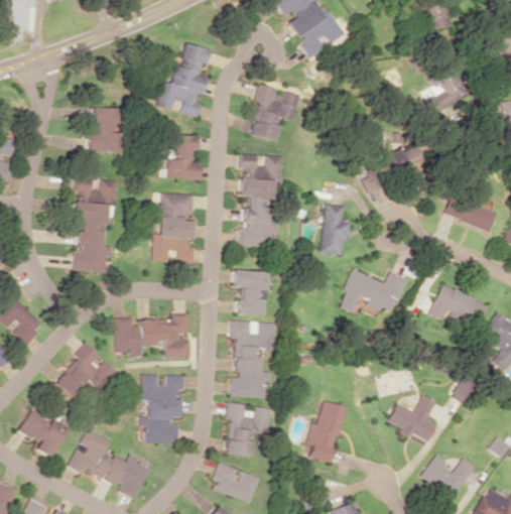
[(272,0),(285,20),(296,38),(300,35),(305,43),(300,46),(307,58),(344,35),(325,5),(321,8),(314,0),(272,0)]
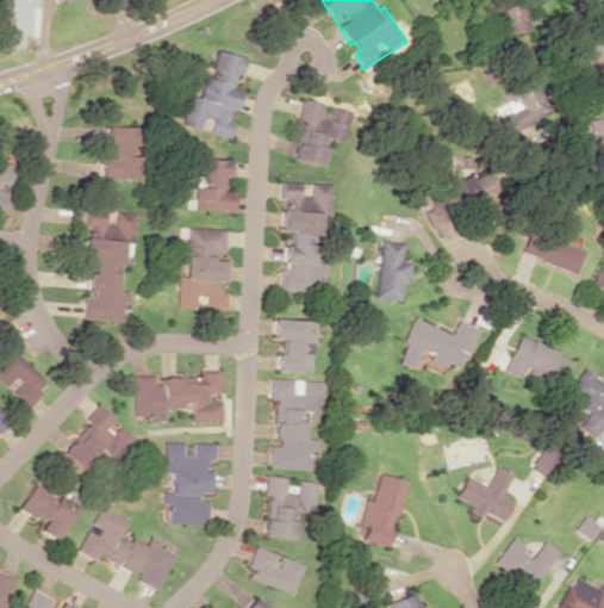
[(531,2),(504,4),(505,32),(531,31),(531,2)]
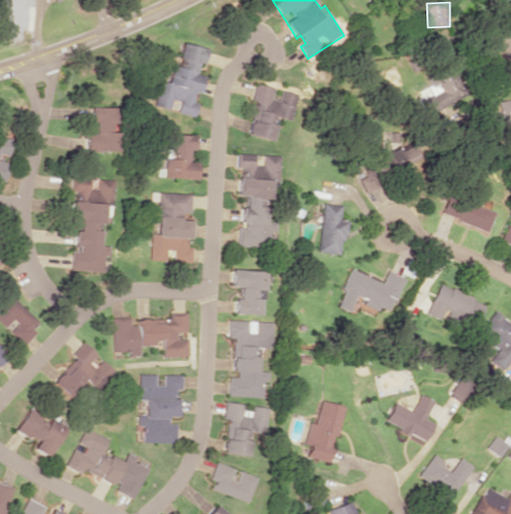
[(196,117),(201,94),(202,94),(206,78),(198,76),(200,63),(205,65),(209,49),(183,44),(178,67),(173,66),(169,84),(163,83),(157,108),(196,117)]
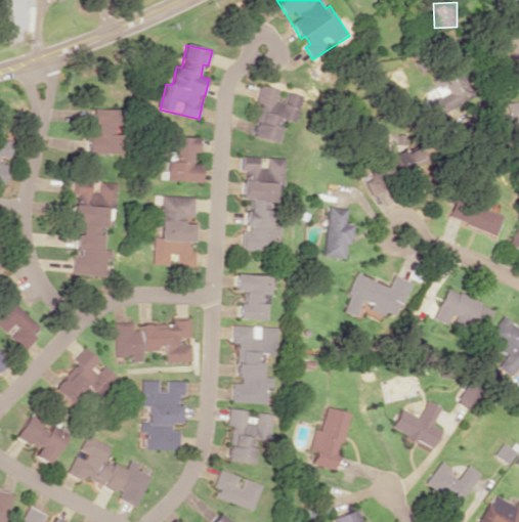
[(304,97),(288,93),(285,103),(278,101),(280,90),(262,86),(258,104),(261,105),(254,138),(277,144),(283,120),(299,123),(304,97)]
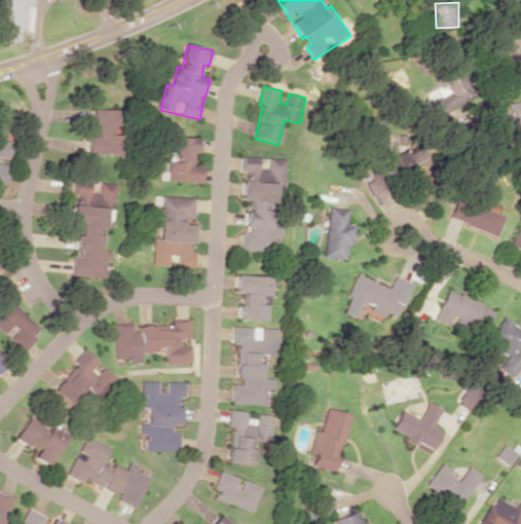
[(520,102),(512,103),(515,126),(520,125),(520,102)]
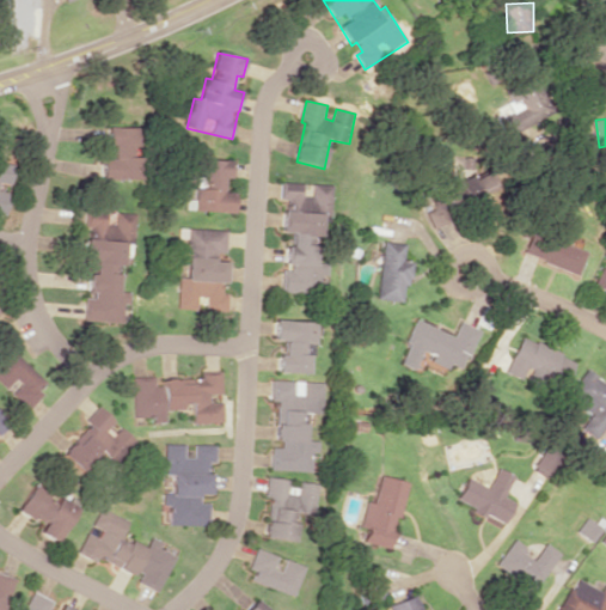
[(141,129),(110,128),(110,146),(116,146),(115,160),(104,160),(104,180),(144,181),(145,157),(140,157),(141,129)]
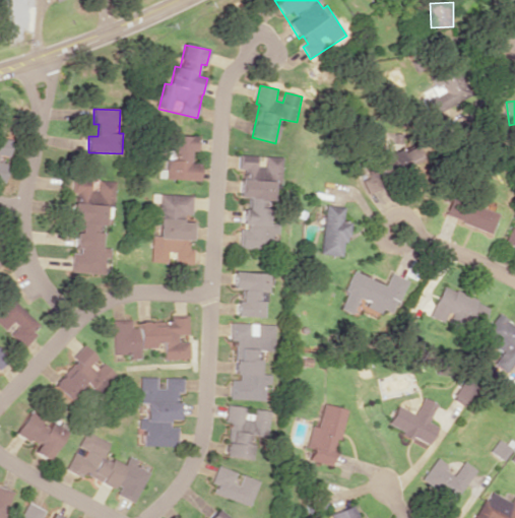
[(198,137),(172,136),(172,160),(168,160),(167,181),(200,182),(201,165),(192,165),(192,152),(198,152),(198,137)]
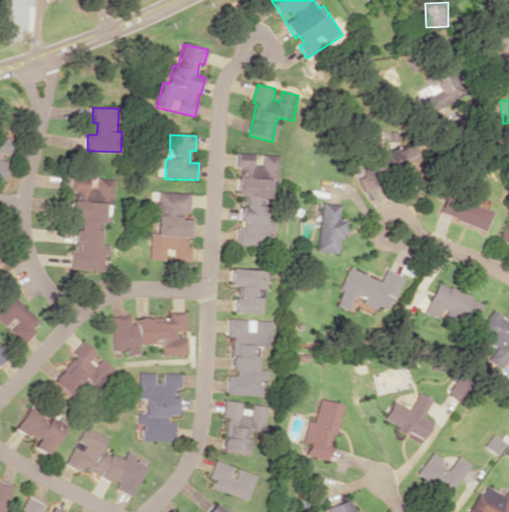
[(418,160),(411,143),(373,160),(379,173),(395,166),(398,174),(409,169),(407,165),(418,160)]
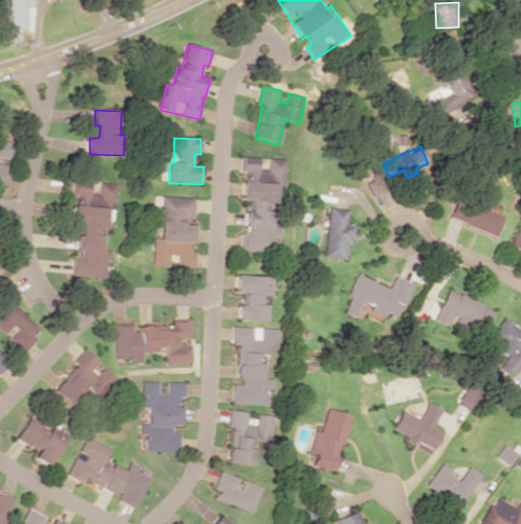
[(281,253),(283,227),(275,226),(276,204),(281,204),(282,187),(288,187),(289,160),(272,159),(271,170),(264,170),(265,159),(246,158),(245,173),(249,173),(247,200),(254,200),(254,213),(249,212),(248,230),(247,252),(281,253)]
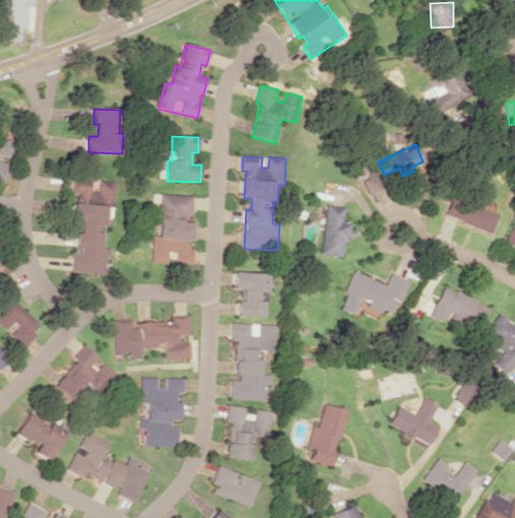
[(73,273),(108,274),(109,258),(113,258),(114,249),(103,249),(104,225),(110,227),(110,207),(117,207),(119,183),(102,182),(102,192),(94,192),(94,181),(76,180),(75,193),(77,193),(76,222),(83,222),(82,235),(74,235),(73,273)]
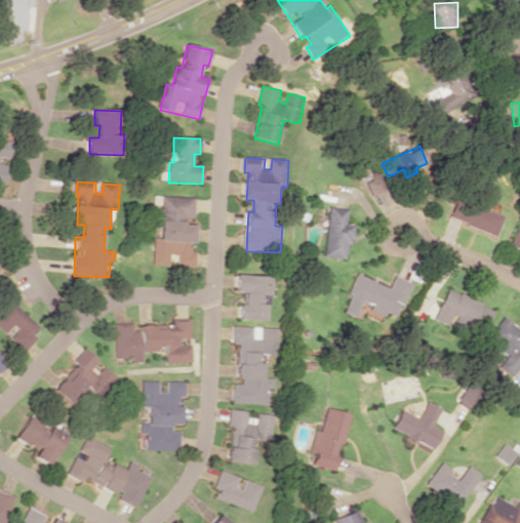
[(197,198),(164,197),(164,212),(156,212),(156,224),(162,224),(162,240),(155,239),(154,266),(171,267),(171,256),(180,256),(180,267),(198,267),(198,253),(196,253),(196,225),(188,225),(188,218),(197,218),(197,198)]
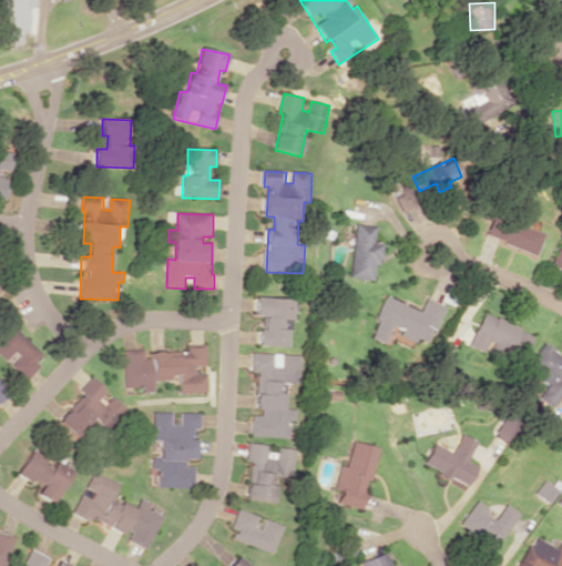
[(545,233),(494,215),(487,238),(537,255),(545,233)]
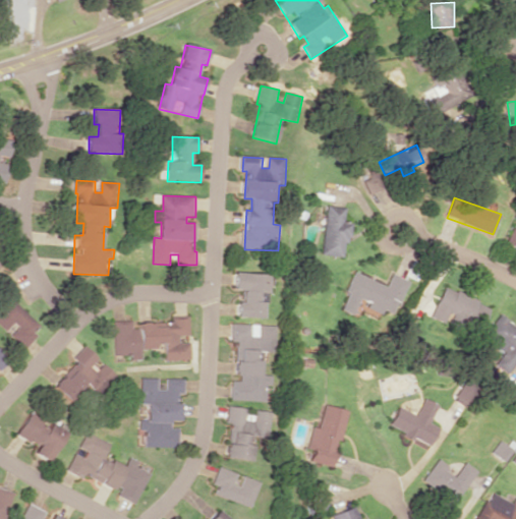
[(348,209),(329,207),(324,255),(348,258),(352,223),(346,223),(348,209)]
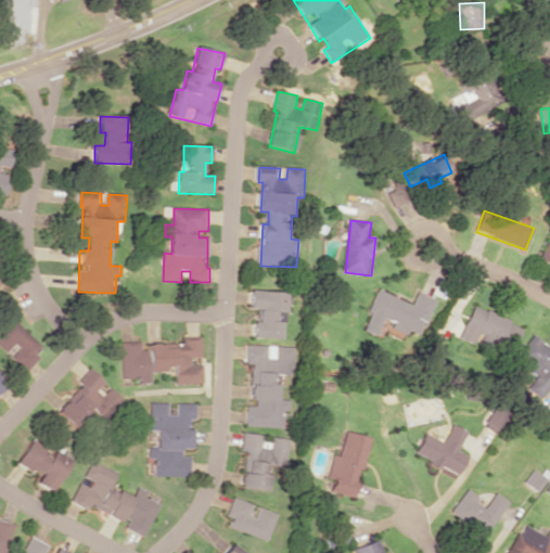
[(285,339),(286,293),(252,291),(252,310),(260,310),(260,323),(255,323),(254,339),(285,339)]
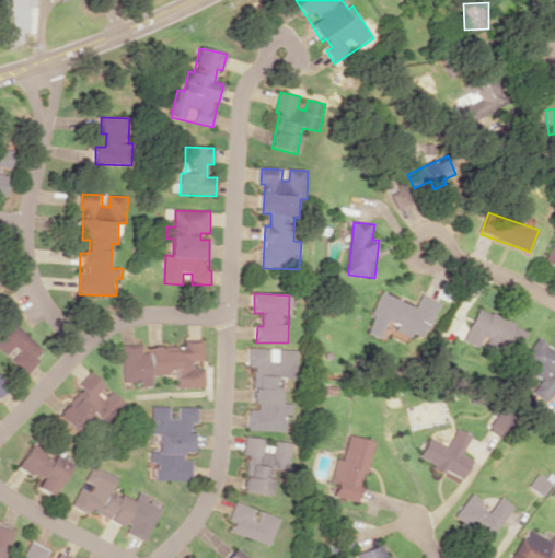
[(441,302),(424,294),(418,307),(384,293),(368,334),(384,340),(390,328),(413,337),(414,335),(426,340),(441,302)]
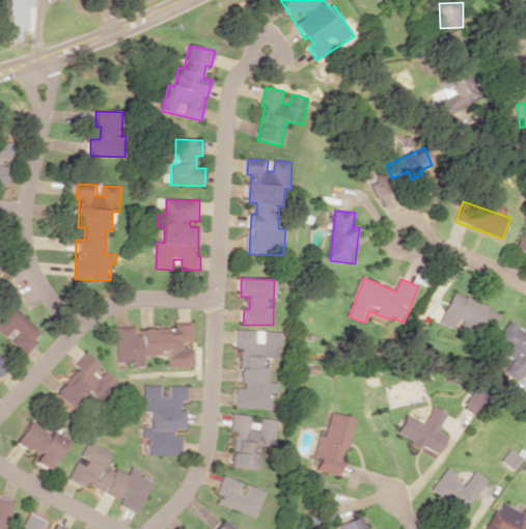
[(36,339),(43,333),(15,306),(0,322),(0,330),(28,356),(40,343),(36,339)]
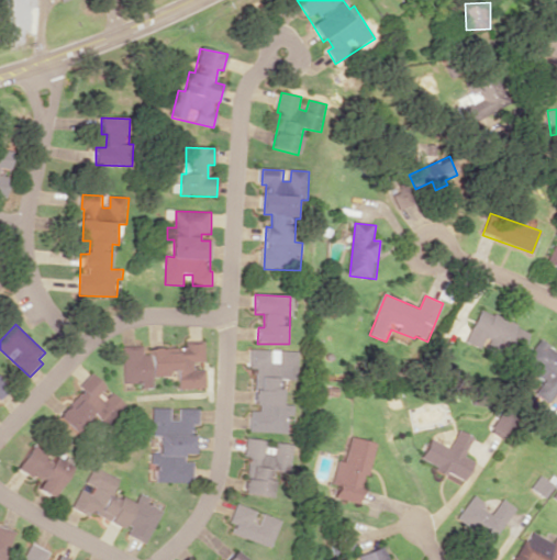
[(125,385),(143,385),(143,389),(155,389),(154,376),(179,374),(179,390),(208,389),(207,370),(196,370),(196,364),(207,364),(205,342),(187,343),(188,348),(148,349),(124,350),(125,385)]
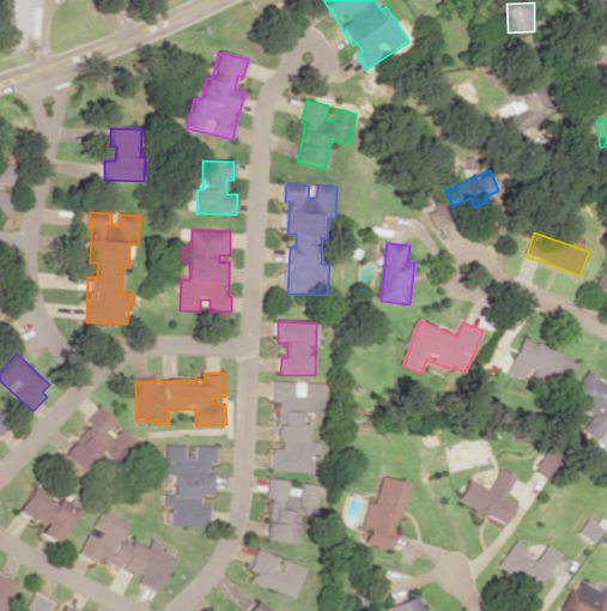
[(326,385),(275,382),(274,403),(280,403),(279,449),(274,449),(274,472),(314,473),(314,455),(320,455),(321,443),(307,442),(308,416),(325,416),(326,385)]
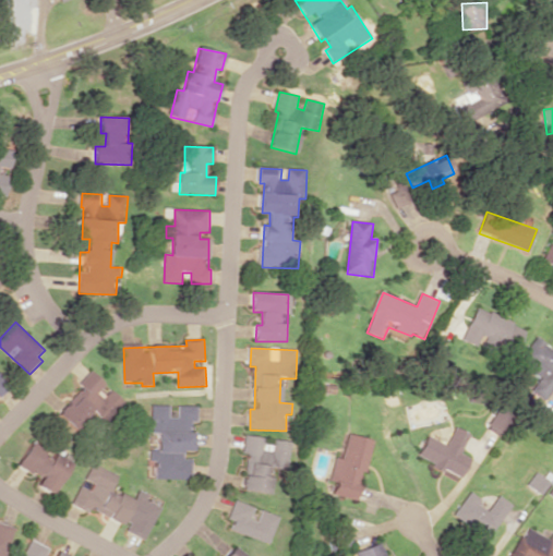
[(60,414),(77,431),(95,412),(106,422),(125,401),(110,388),(111,387),(94,371),(80,386),(83,390),(60,414)]
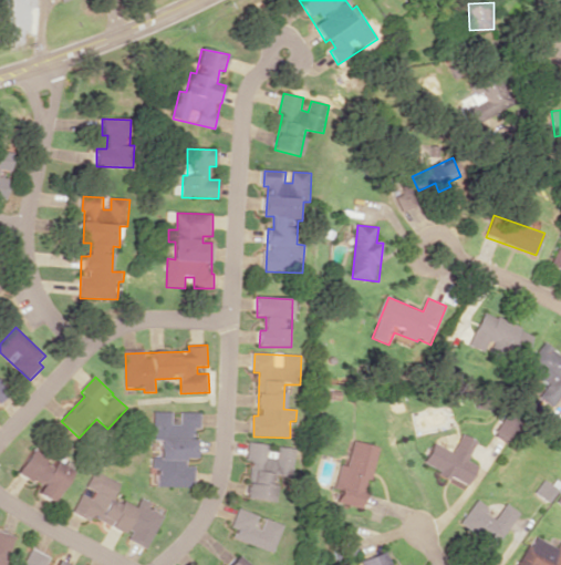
[(0,404),(10,398),(0,383),(0,404)]
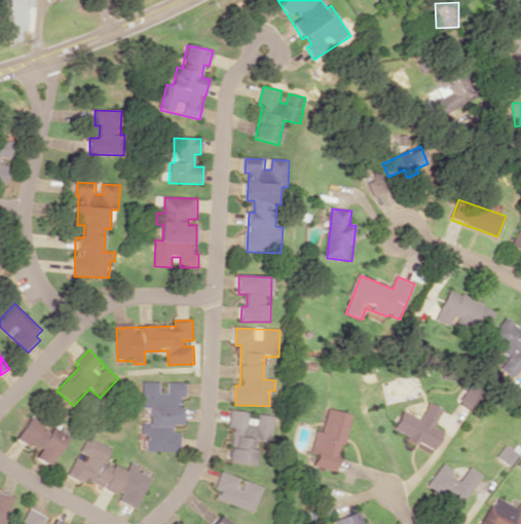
[(181,453),(182,434),(174,433),(174,425),(183,425),(184,398),(187,398),(187,383),(168,383),(168,395),(160,395),(160,383),(144,382),(143,409),(150,409),(149,425),(143,424),(142,436),(147,436),(147,452),(181,453)]
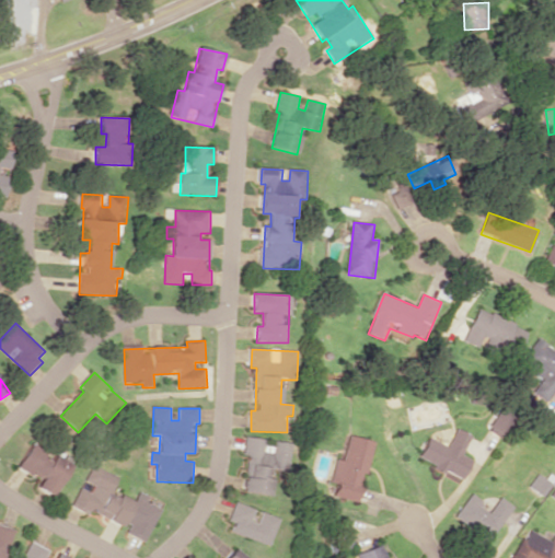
[(489,430),(503,440),(518,419),(505,410),(489,430)]
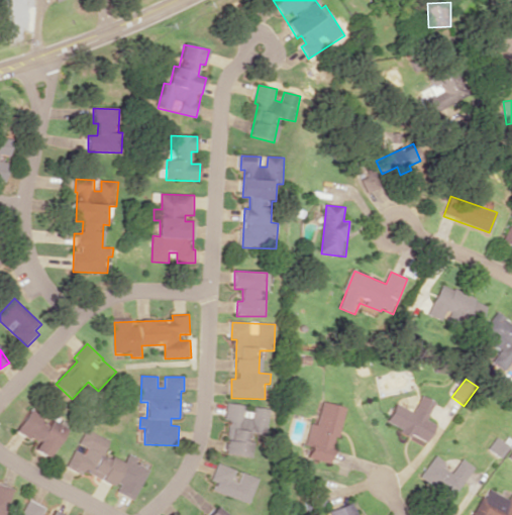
[(436,402),(422,396),(415,412),(396,404),(387,425),(428,443),(436,424),(428,421),(436,402)]
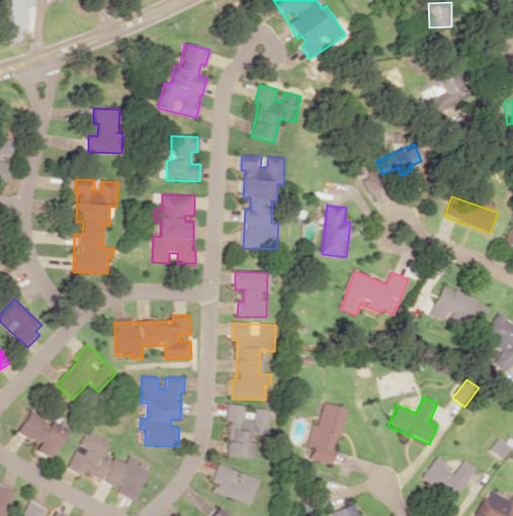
[(347,409),(324,404),(318,426),(315,425),(307,459),(331,464),(337,438),(341,439),(347,409)]
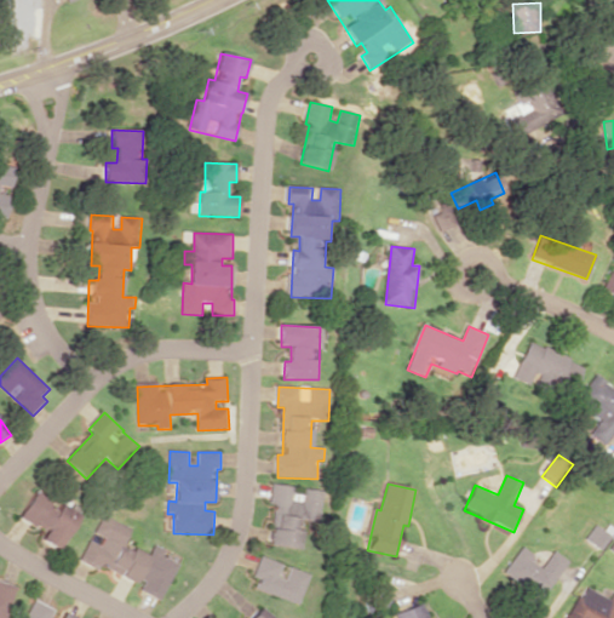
[(323,492),(273,485),(270,504),(276,504),(270,547),(300,550),(304,522),(319,525),(323,492)]
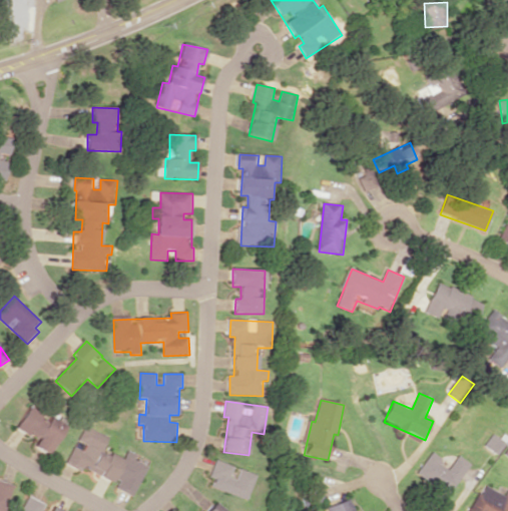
[(68,426),(52,417),(49,421),(27,409),(18,428),(40,439),(36,448),(52,456),(68,426)]
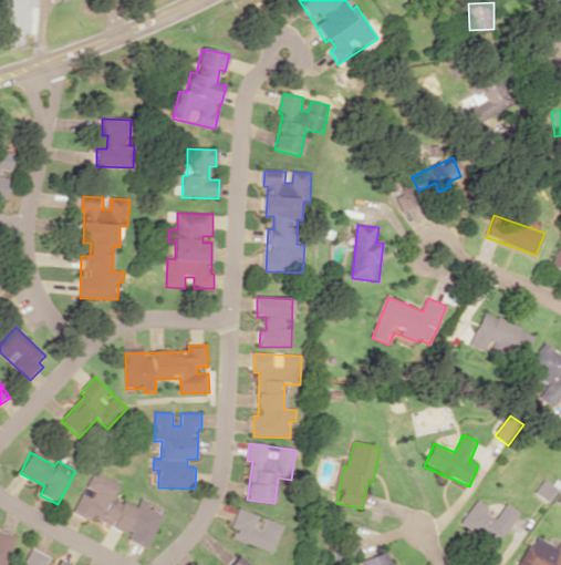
[(75,511),(125,534),(127,530),(133,532),(130,541),(149,550),(165,515),(151,510),(154,503),(142,499),(137,510),(114,499),(121,483),(95,472),(86,492),(84,491),(75,511)]
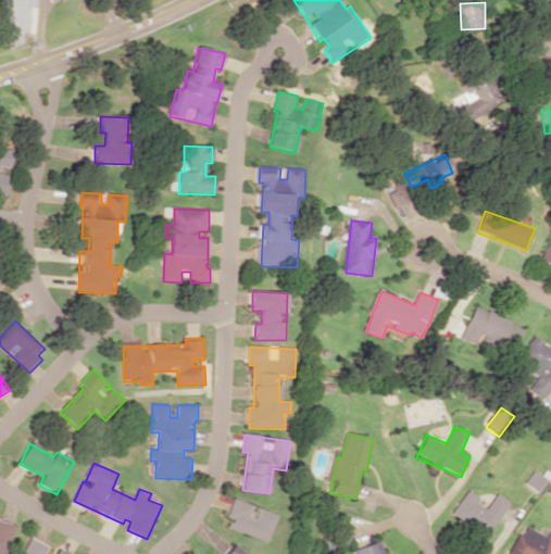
[(540,494),(549,481),(535,471),(526,485),(540,494)]
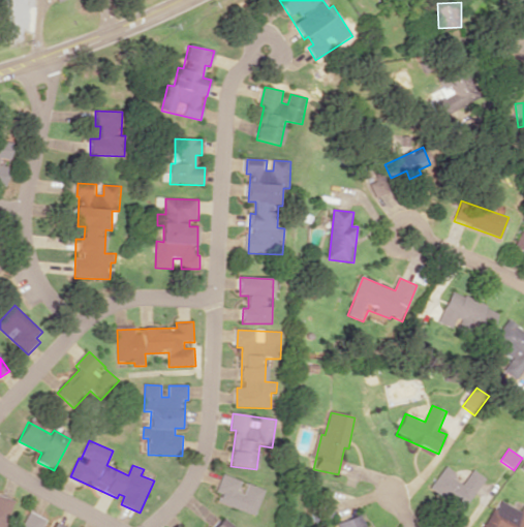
[(474,470),(463,485),(454,478),(457,474),(447,467),(430,489),(462,513),(487,479),(474,470)]
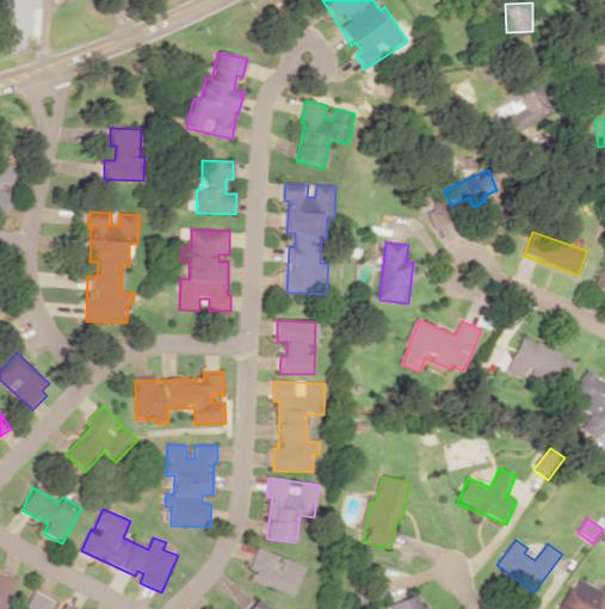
[(306,566),(283,558),(283,557),(258,548),(251,568),(257,571),(252,582),(295,597),(306,566)]
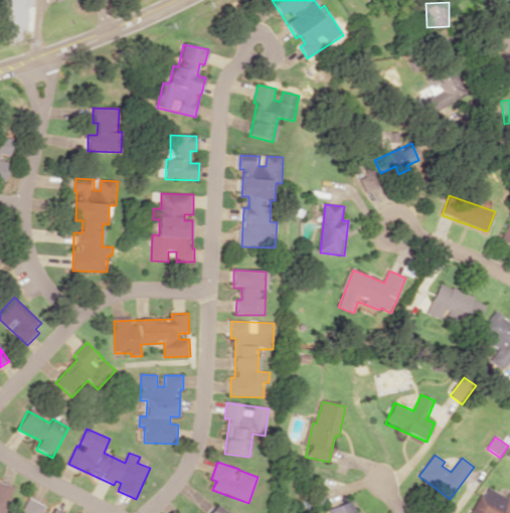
[(8,512),(16,489),(0,483),(0,512),(8,512)]
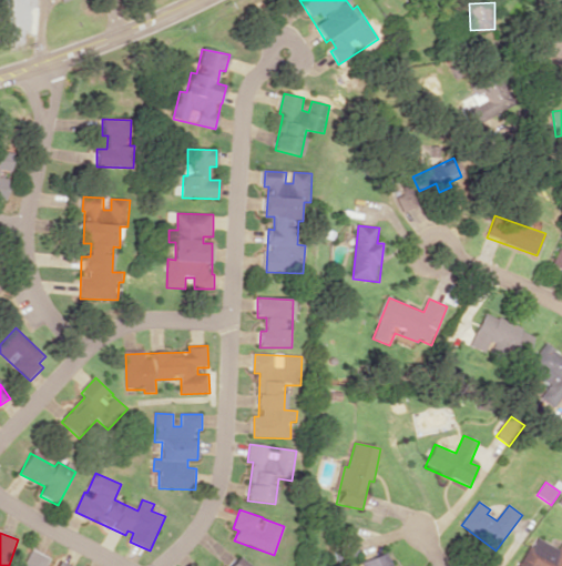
[(561,547),(561,544),(537,543),(537,549),(527,549),(527,565),(561,565),(561,547)]
